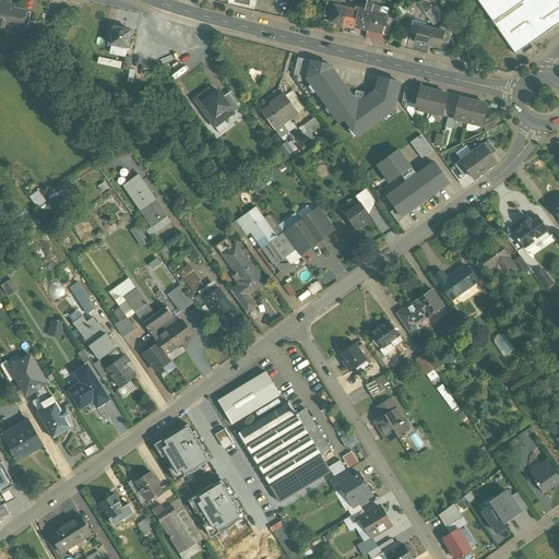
[(368,0),(366,10),(361,30),(367,32),(373,6),(369,0),(368,0)]
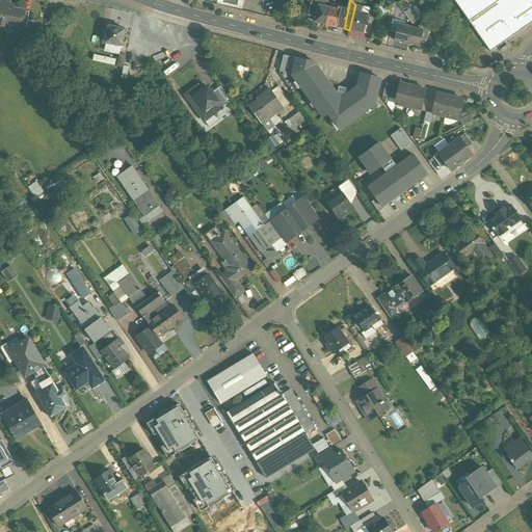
[(368,15),(364,33),(369,34),(374,17),(362,0),(351,0),(355,5),(357,6),(356,11),(368,15)]
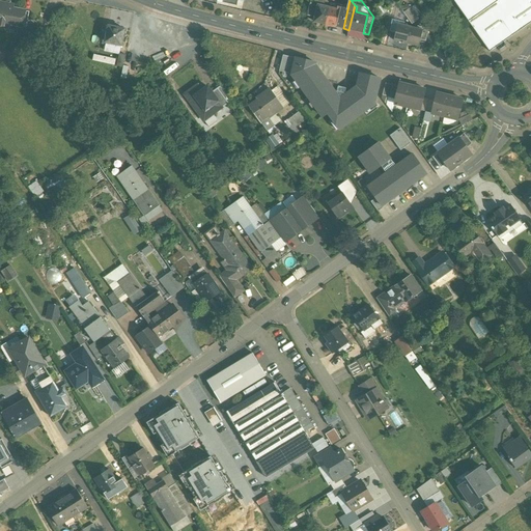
[(530,0),(453,0),(490,52),(497,47),(503,43),(530,22),(530,0)]
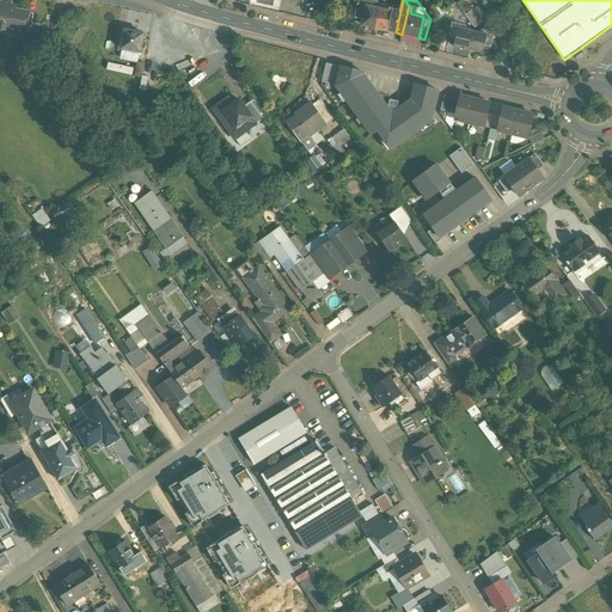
[(379,10),(371,7),(372,4),(361,1),(357,17),(365,18),(362,25),(375,28),(379,10)]
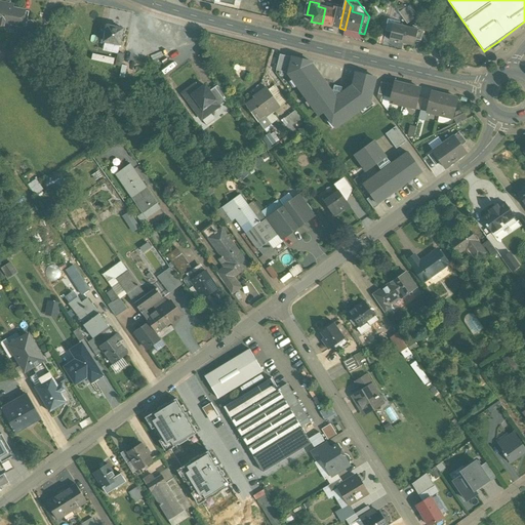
[(22,10),(7,8),(8,5),(0,3),(0,27),(7,29),(8,25),(19,27),(22,10)]
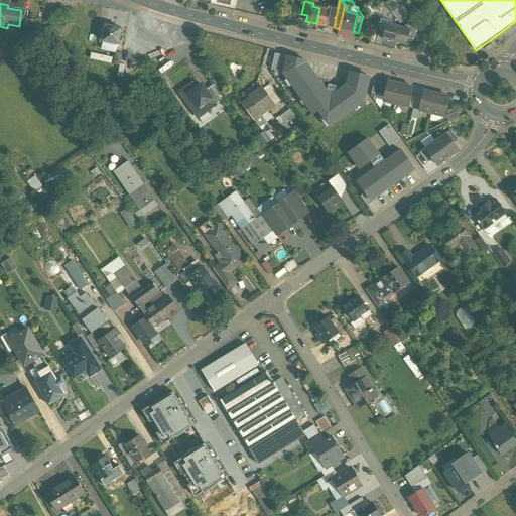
[(393,13),(385,3),(383,5),(390,16),(393,14),(393,13)]
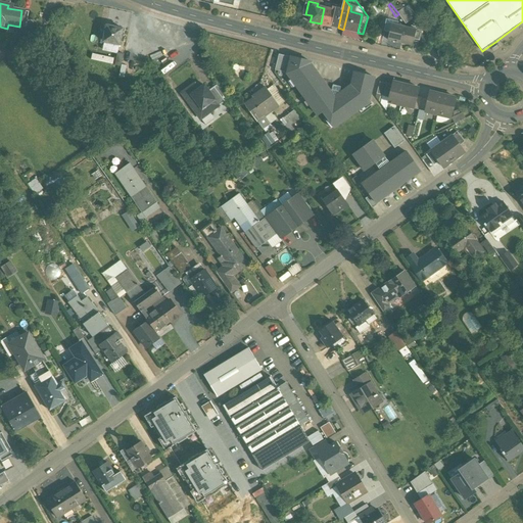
[(362,14),(350,11),(351,6),(349,5),(343,30),(358,33),(362,14)]
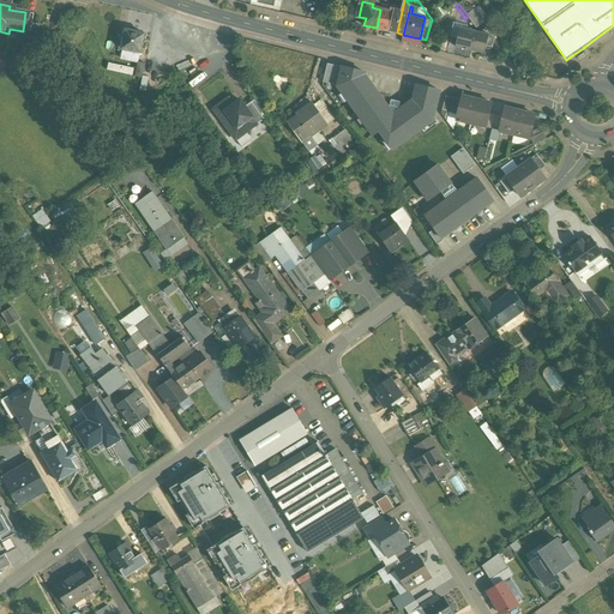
[(402,11),(391,8),(390,12),(380,10),(377,28),(397,32),(402,11)]
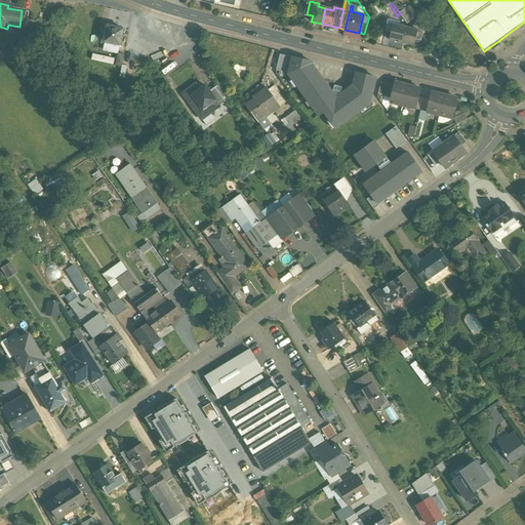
[(405,9),(400,13),(400,14),(406,22),(412,17),(405,9)]
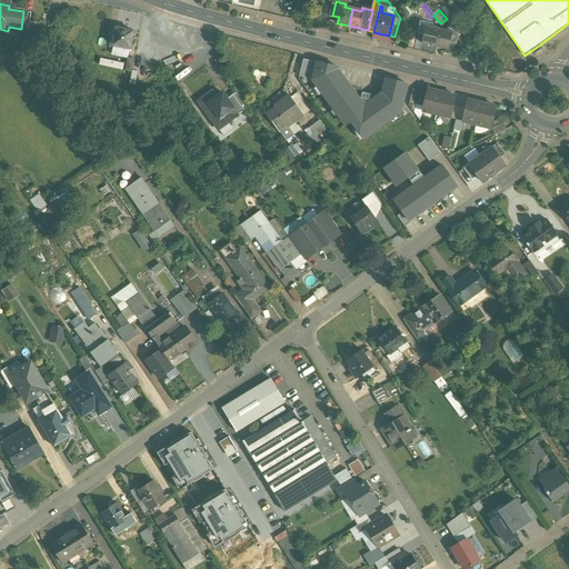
[(31,13),(23,11),(21,29),(28,30),(31,13)]
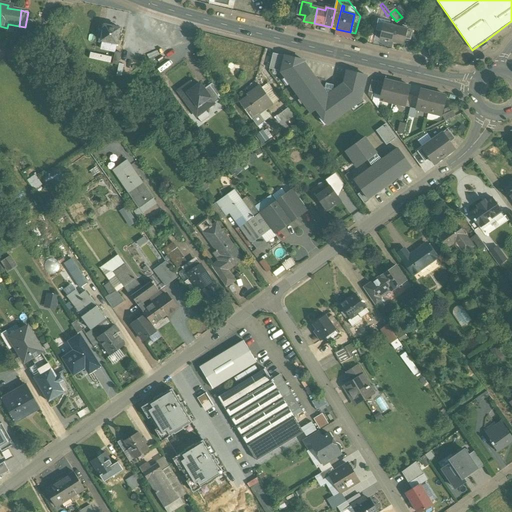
[(390,22),(379,20),(377,30),(382,31),(379,39),(393,42),(397,27),(389,25),(390,22)]
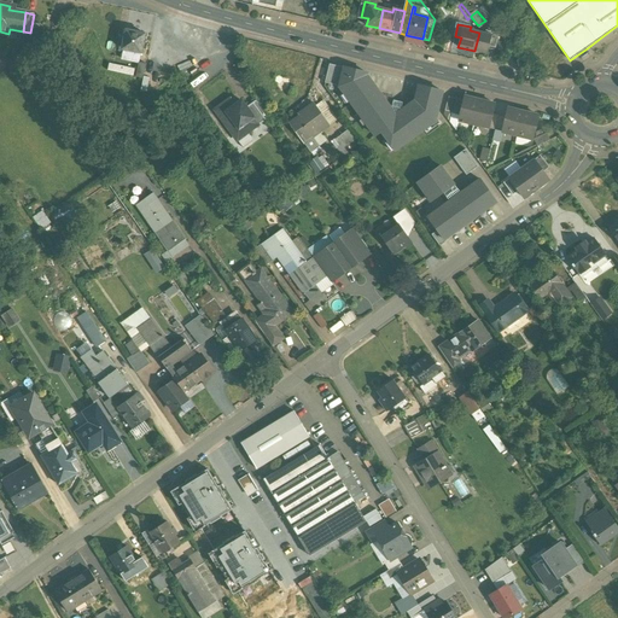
[(499,34),(487,30),(485,34),(479,33),(474,51),(488,54),(489,46),(495,48),(499,34)]
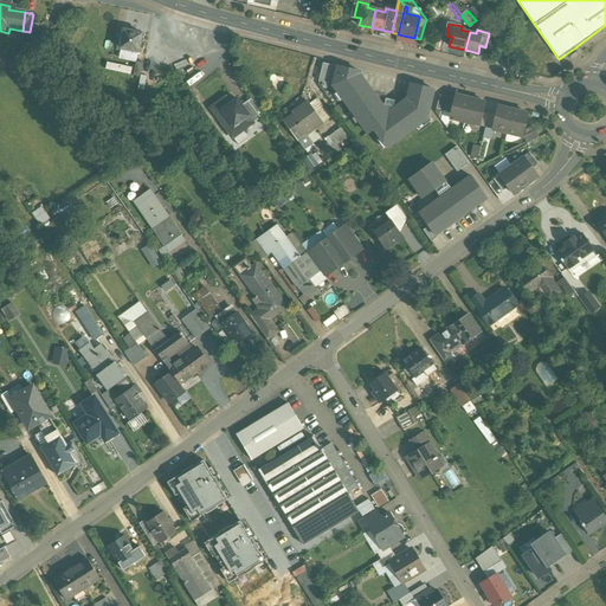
[(142,36),(123,31),(122,39),(118,38),(117,45),(120,46),(120,49),(136,53),(139,53),(139,50),(142,36)]
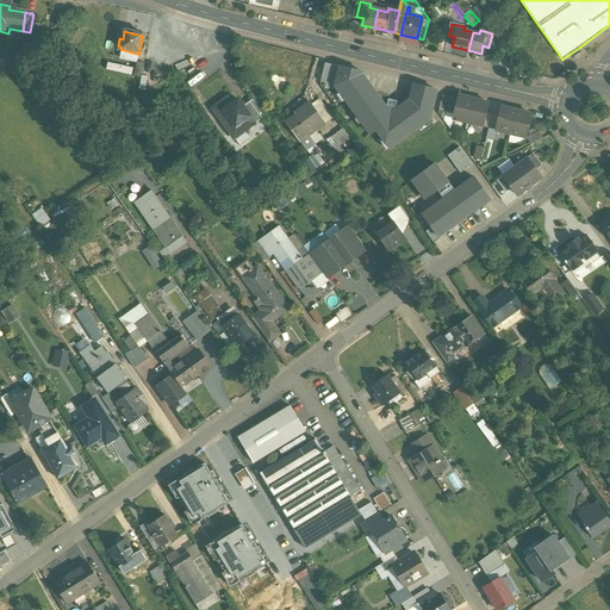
[(147,51),(139,50),(139,54),(137,54),(135,63),(144,66),(147,51)]
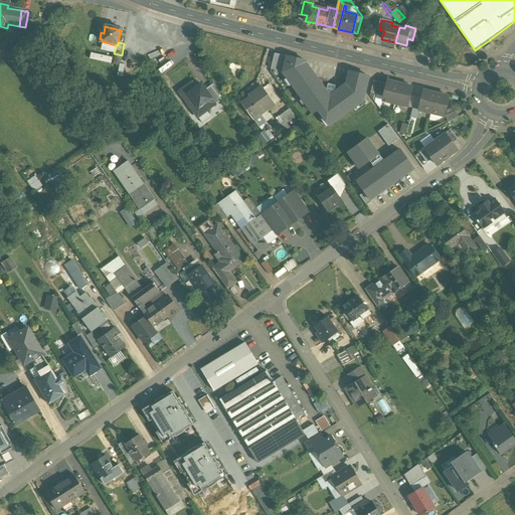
[(287,57),(275,54),(272,69),(283,72),(287,57)]
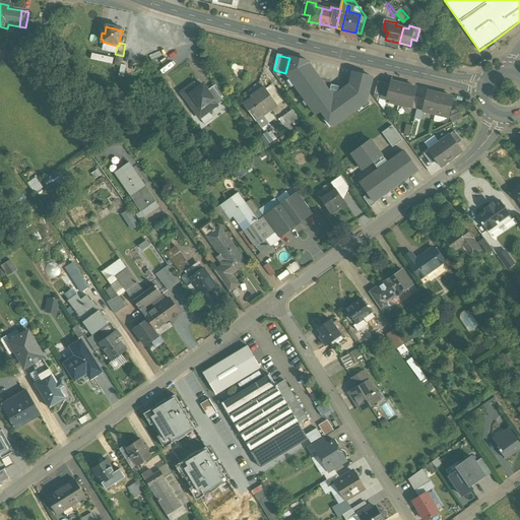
[(309,62),(289,58),(285,73),(316,115),(321,111),(333,127),(367,103),(373,77),(353,73),(349,85),(332,98),(308,64),(309,62)]
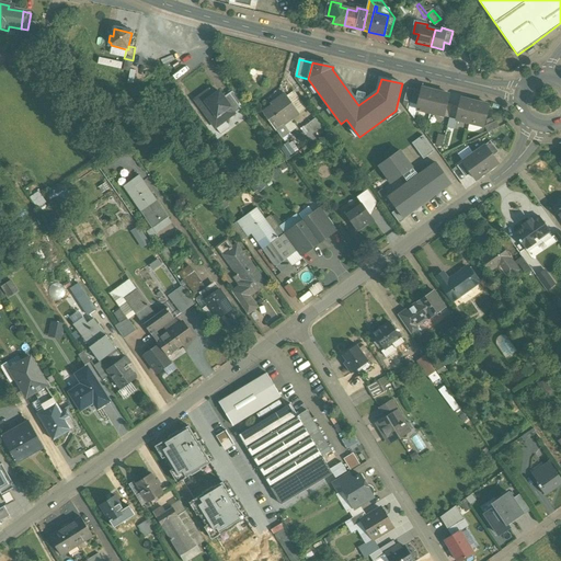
[(254,66),(249,68),(250,73),(254,76),(258,73),(259,68),(254,66)]
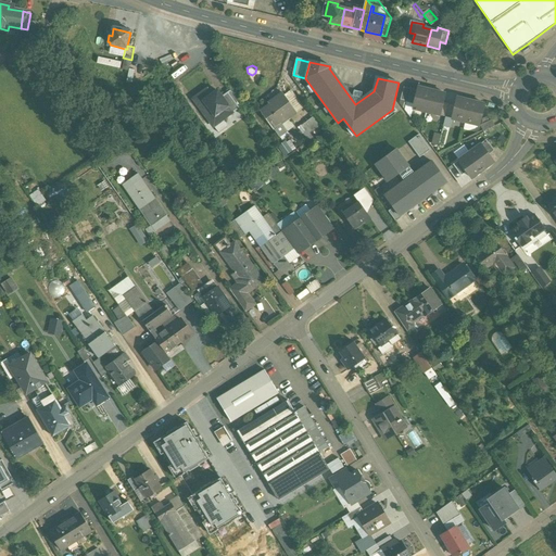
[(409,89),(404,87),(400,100),(406,101),(409,89)]
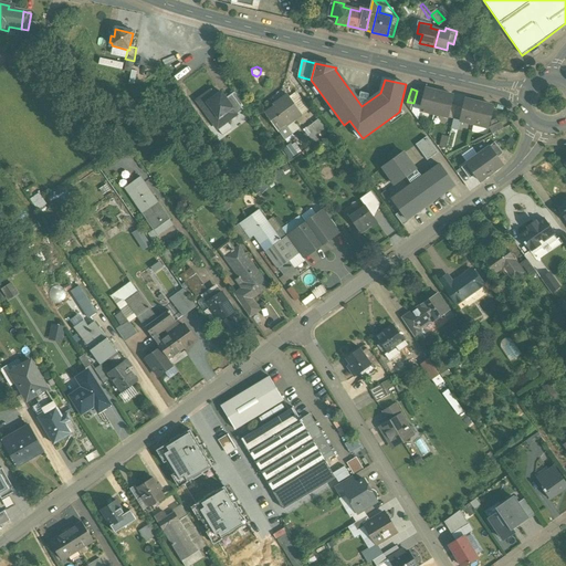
[(439,92),(426,88),(425,93),(421,105),(420,111),(433,114),(439,92)]
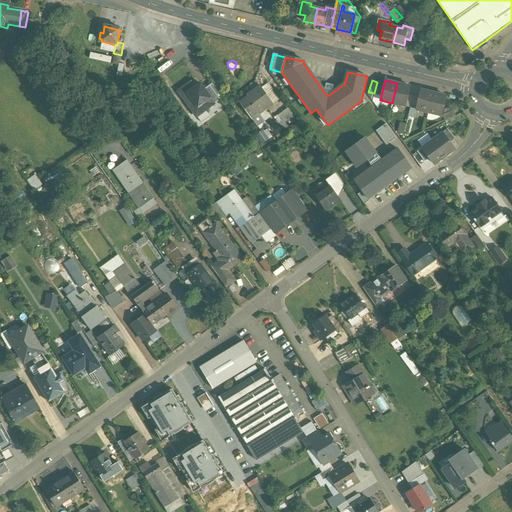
[(384,84),(377,82),(374,93),(381,95),(384,84)]
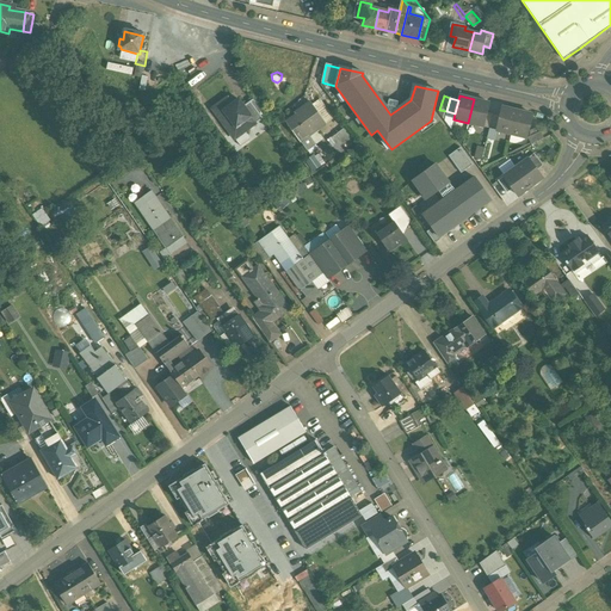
[(253,99),(244,106),(257,124),(266,117),(253,99)]
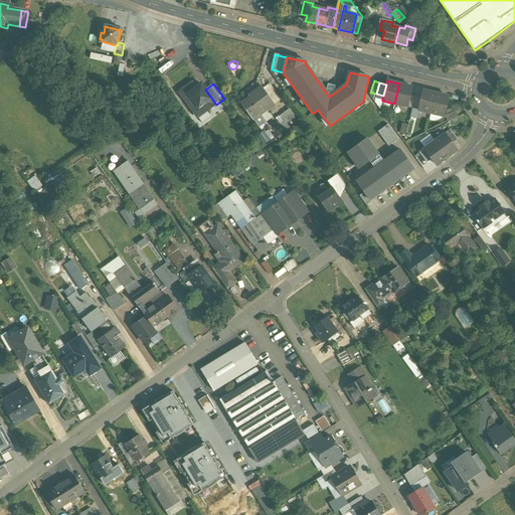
[(411,87),(399,83),(394,104),(407,107),(409,96),(411,87)]
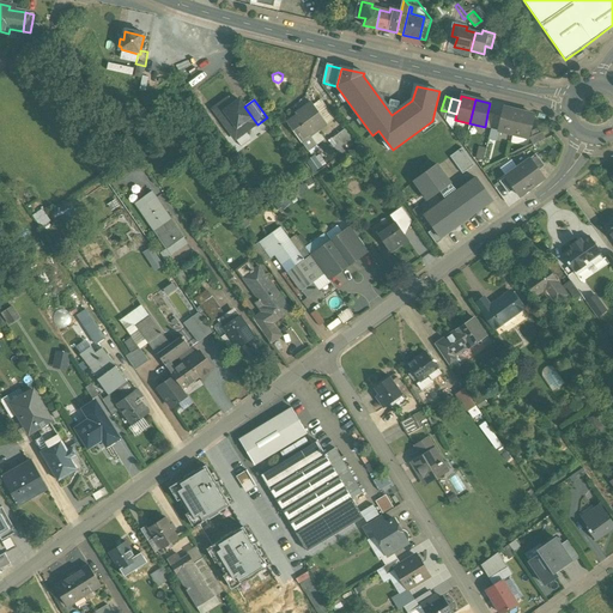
[(229,108),(224,101),(212,109),(230,133),(241,126),(228,109),(229,108)]
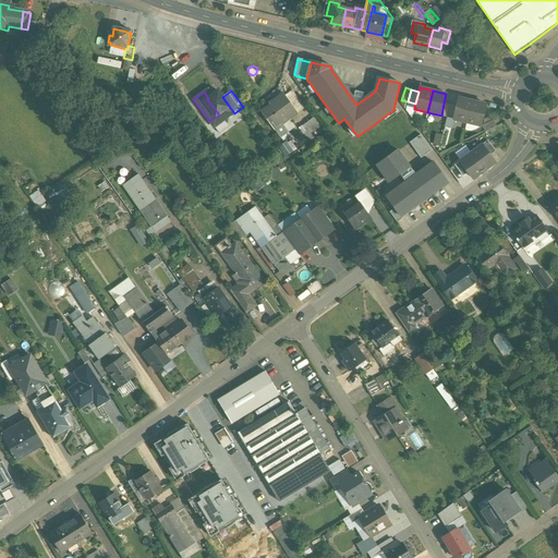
[(222,97),(218,92),(208,98),(207,99),(219,114),(223,121),(234,113),(222,97)]
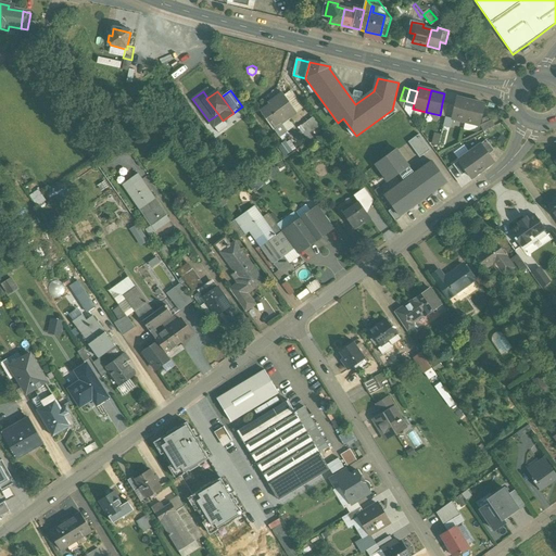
[(354,91),(352,99),(359,101),(362,93),(354,91)]
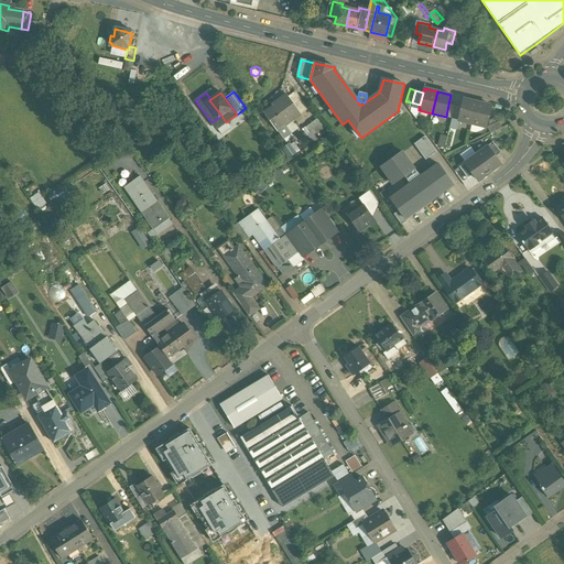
[(296,94),(290,98),(300,114),(307,109),(296,94)]
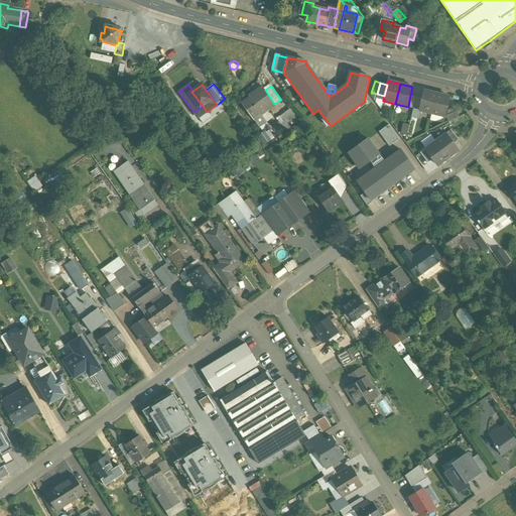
[(273,102),(262,87),(254,92),(256,94),(242,104),(259,128),(266,122),(259,112),(273,102)]
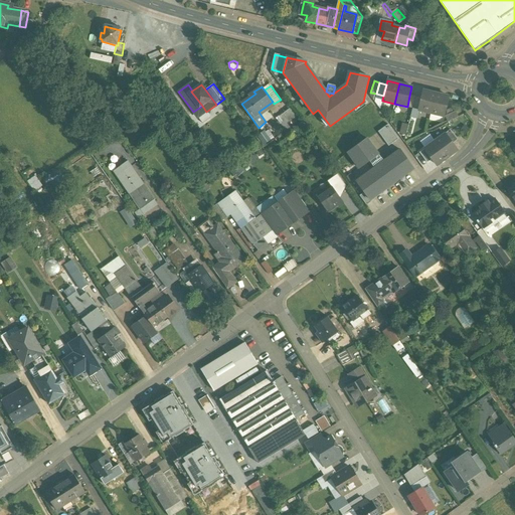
[(436,94),(423,91),(421,99),(418,111),(431,114),(436,94)]
